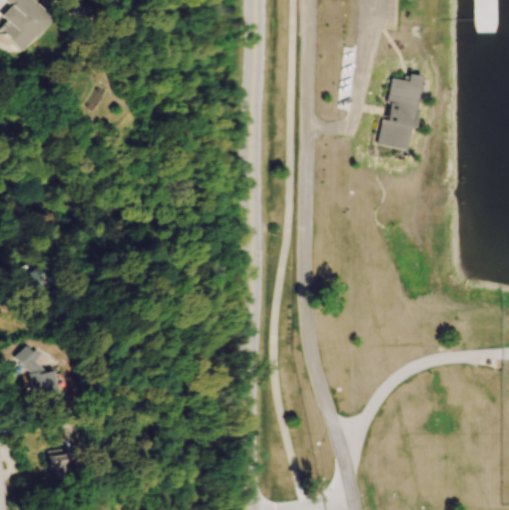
[(21,0),(28,6),(7,30),(36,56),(65,24),(40,2),(41,0),(21,0)]
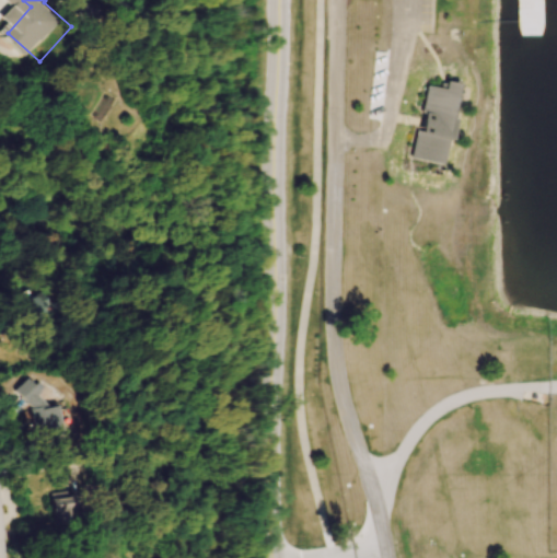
[(556,0),(534,1),(533,0),(518,0),(519,38),(541,38),(541,66),(556,65),(556,0)]
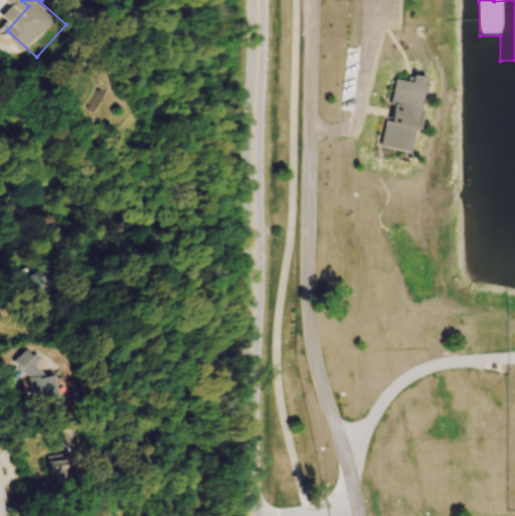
[(418,76),(406,74),(406,77),(405,81),(391,78),(389,78),(383,102),(387,103),(382,118),(378,119),(373,142),(372,145),(401,151),(406,127),(412,129),(416,108),(411,106),(418,76)]
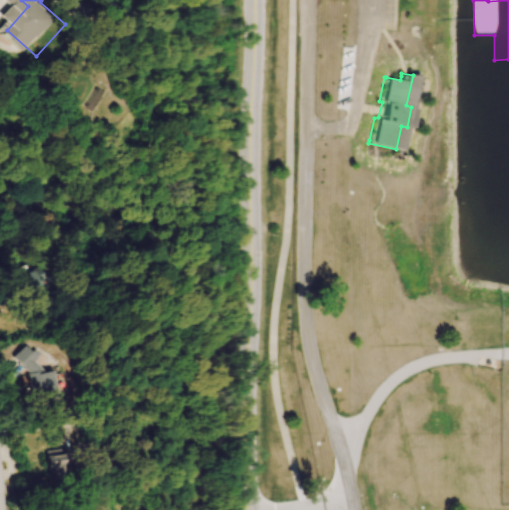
[(63,369),(48,372),(44,348),(30,350),(37,396),(66,391),(63,369)]
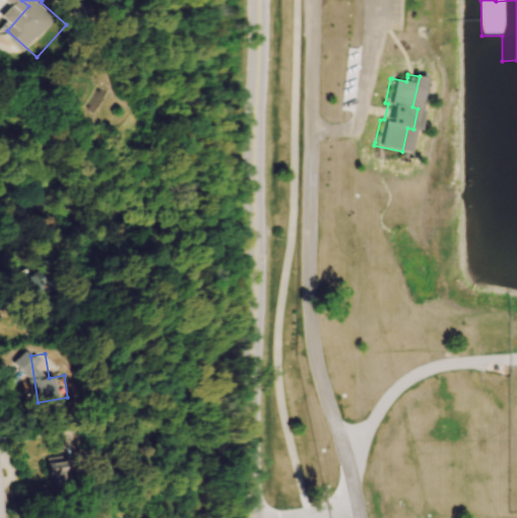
[(76,456),(55,464),(64,486),(84,477),(76,456)]
